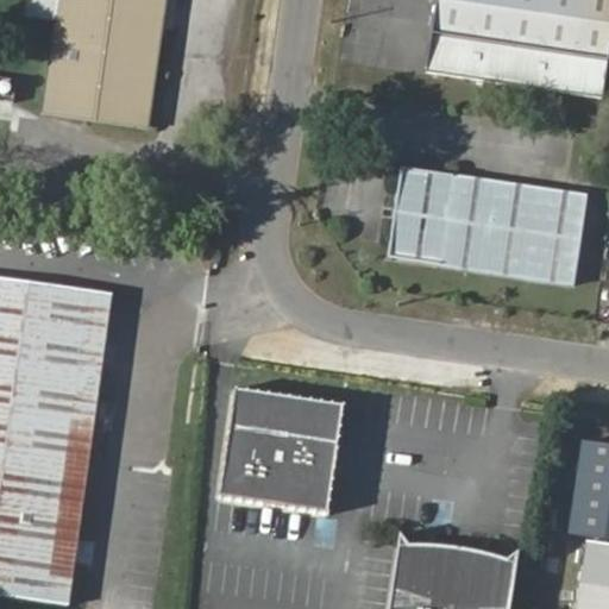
[(55,16),(51,36),(156,50),(163,0),(25,0),(24,11),(55,16)]
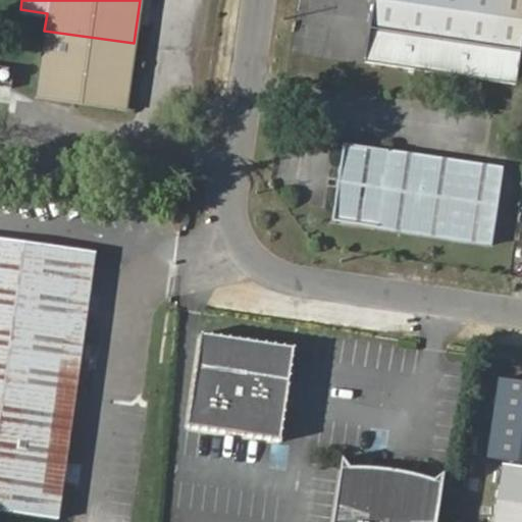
[(497,41),(502,0),(369,0),(366,23),(497,41)]
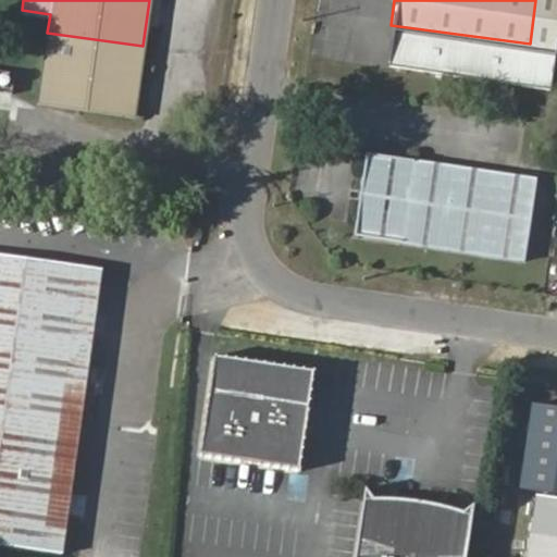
[(556,27),(556,0),(535,0),(530,44),(555,48),(556,27)]
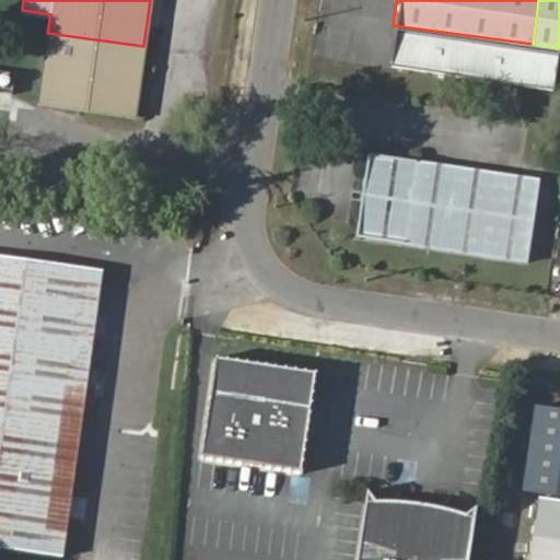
[(533,44),(393,25),(387,65),(552,86),(558,48),(533,44)]
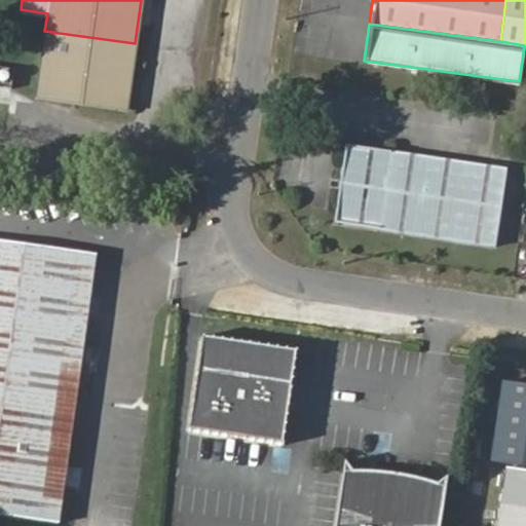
[(135,43),(44,31),(37,89),(127,101),(135,43)]
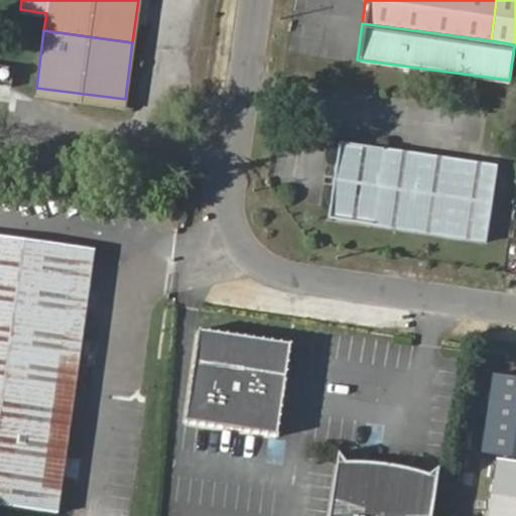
[(380,152),(381,147),(337,142),(327,219),(370,225),(370,220),(341,215),(350,149),(380,152)]
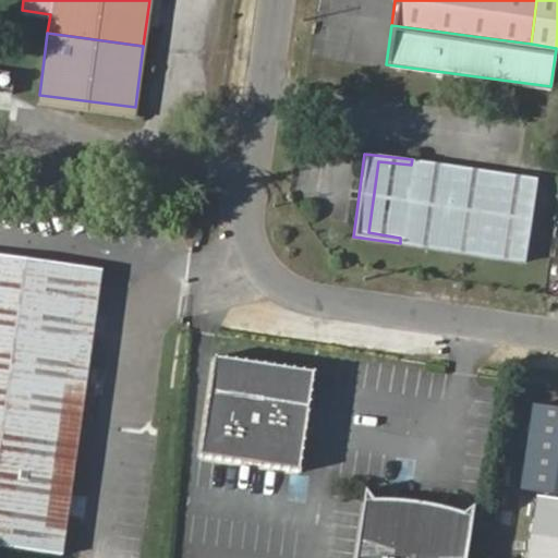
[(537,177),(412,159),(411,165),(378,161),(368,232),(400,238),(400,243),(525,262),(537,177)]
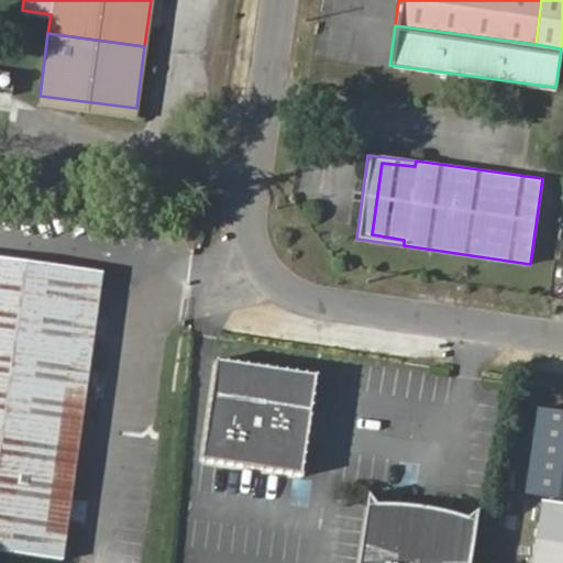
[(0,256),(0,548),(61,558),(98,271),(0,256)]
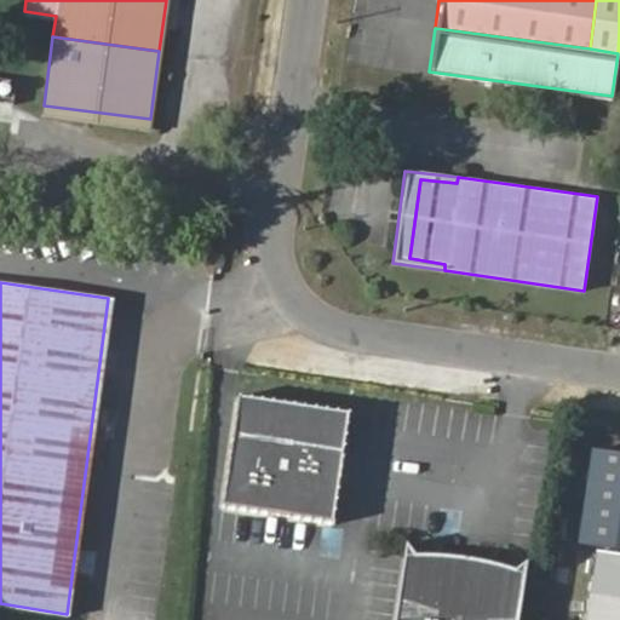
[(236,396),(220,510),(331,524),(346,413),(236,396)]
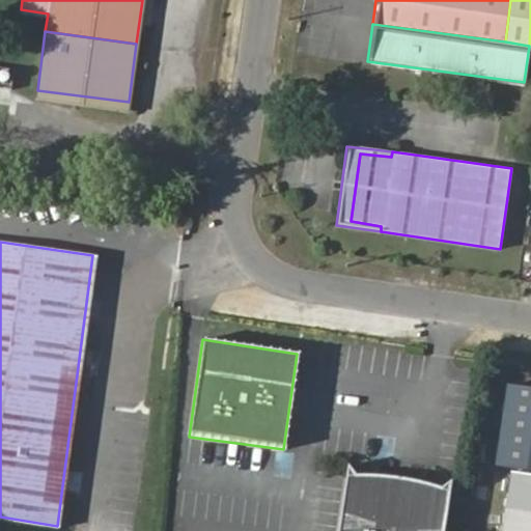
[(356,476),(348,465),(338,530),(444,530),(452,481),(443,490),(421,482),(374,476),(356,476)]
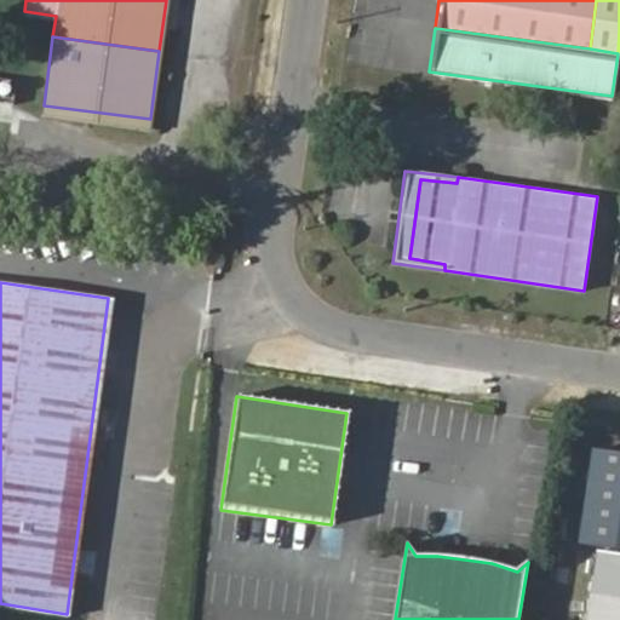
[(619,597),(619,554),(600,551),(595,593),(619,597)]
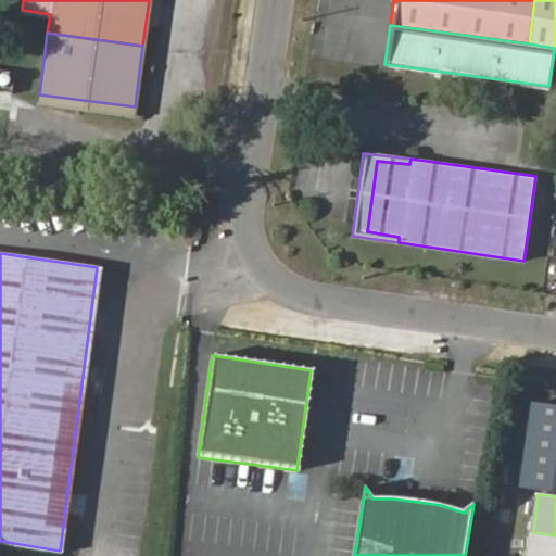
[(555,555),(555,535),(533,532),(530,555),(555,555)]
